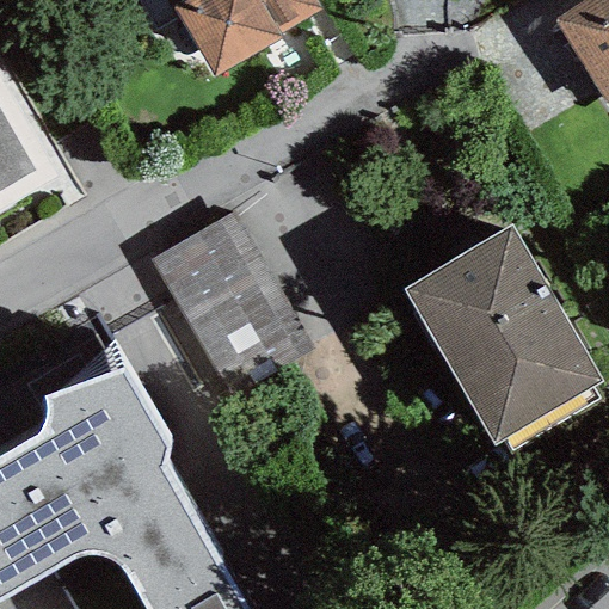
[(162,0),(170,11),(176,6),(215,75),(283,36),(280,29),(323,5),(319,0),(162,0)]
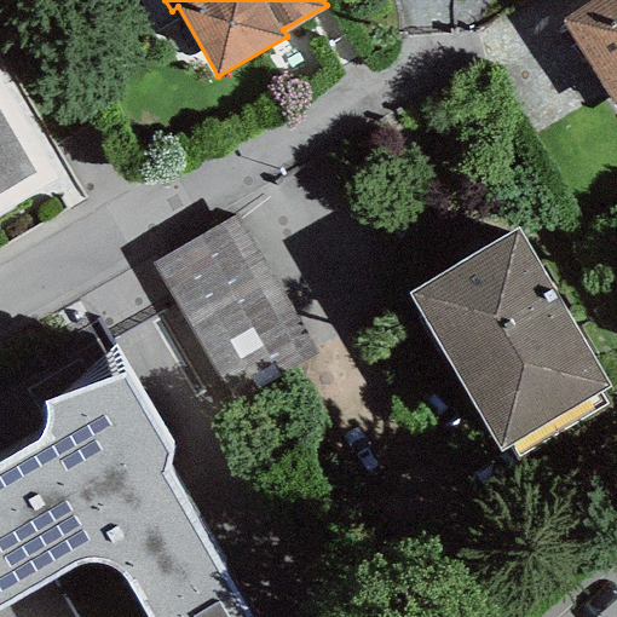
[(593,0),(563,18),(616,107),(616,0),(593,0)]
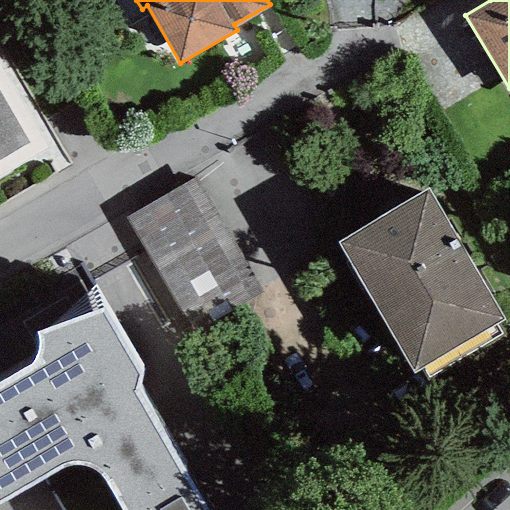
[(0,176),(47,148),(0,63),(0,176)]
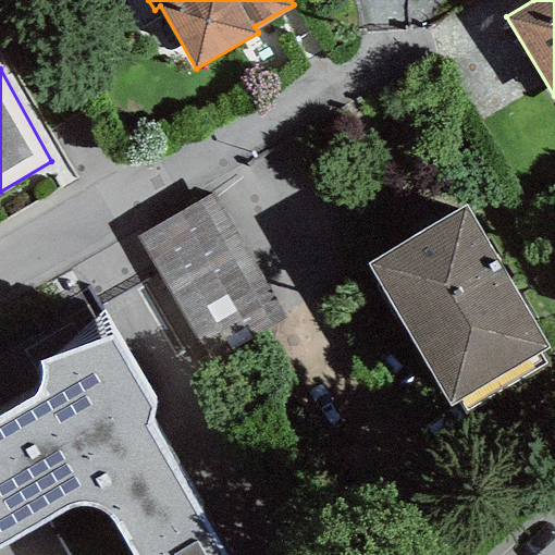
[(218,189),(138,234),(210,360),(290,315),(218,189)]
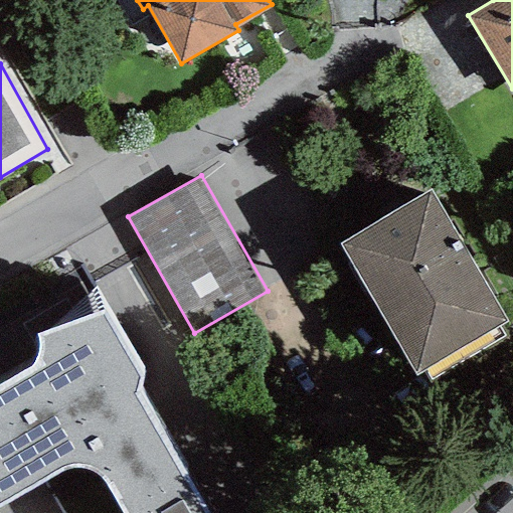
[(430,189),(339,243),(416,374),(508,320),(430,189)]
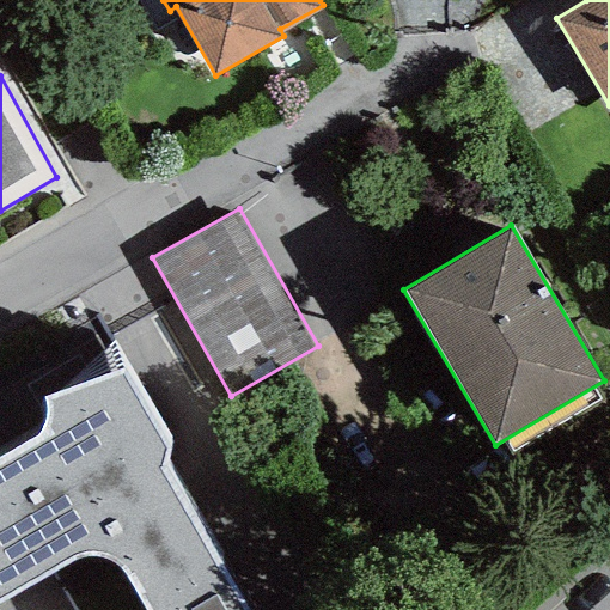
[(0,609),(0,602),(62,565),(87,557),(99,555),(109,557),(121,566),(146,609),(254,609),(169,461),(174,439),(128,367),(46,394),(47,415),(44,424),(38,435),(0,457),(0,609)]
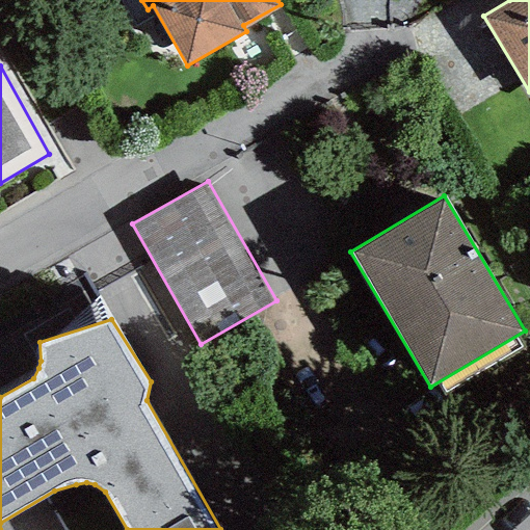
All buildings are outlined.
